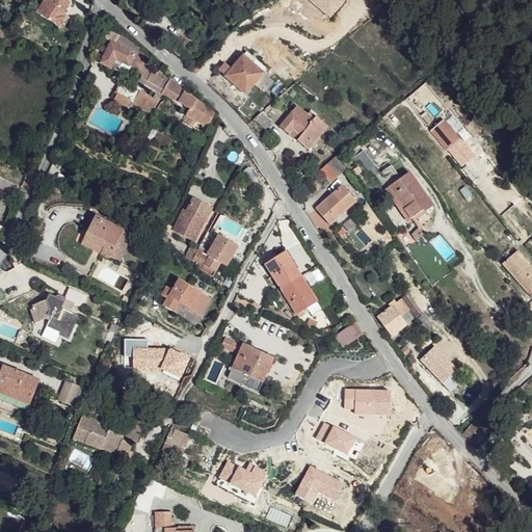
[(71,2),(68,0),(46,0),(37,12),(56,25),(62,16),(71,2)]
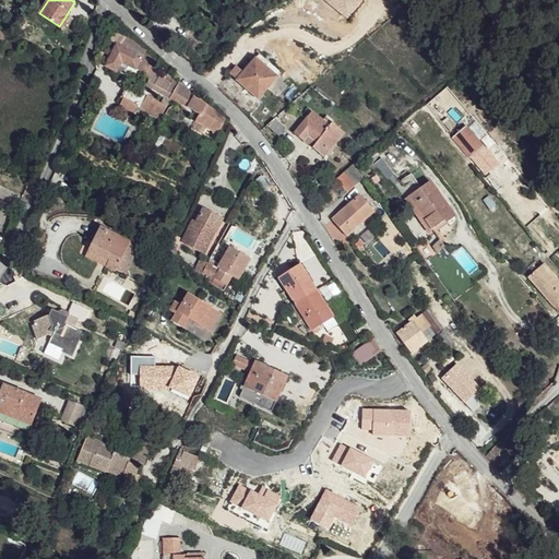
[(69,19),(66,16),(59,26),(62,30),(69,19)]
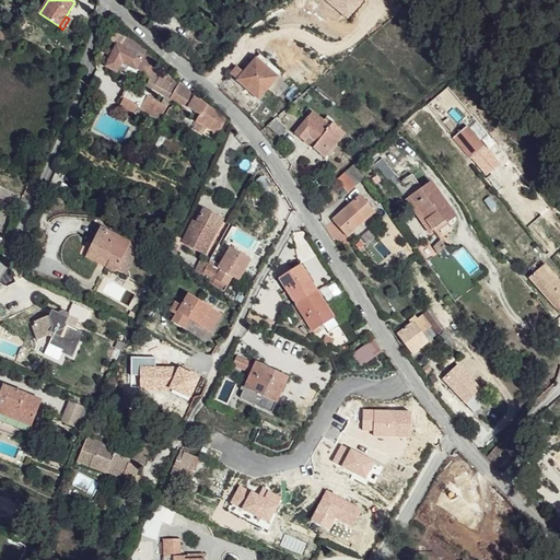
[(10,36),(1,31),(0,32),(0,44),(3,46),(10,36)]
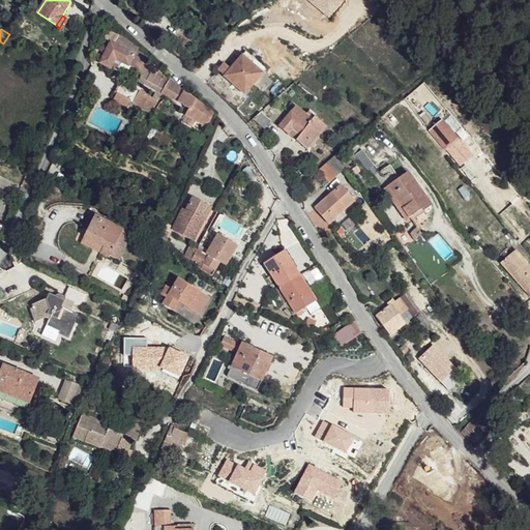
[(111,30),(102,46),(108,49),(100,63),(111,68),(111,67),(127,75),(131,65),(139,70),(138,72),(143,76),(140,81),(188,109),(187,112),(185,116),(203,124),(202,127),(207,129),(209,125),(208,124),(211,119),(214,114),(190,94),(189,96),(176,88),(179,85),(144,64),(147,58),(137,52),(138,49),(133,46),(133,45),(126,40),(127,39),(111,30)]
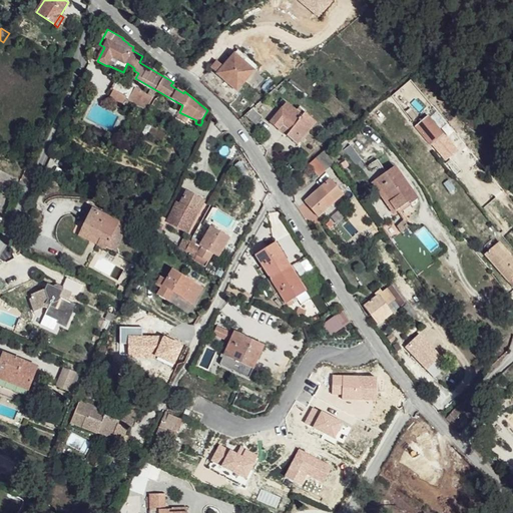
[(219,64),(214,71),(238,92),(245,84),(254,93),(264,82),(235,57),(225,70),(219,64)]
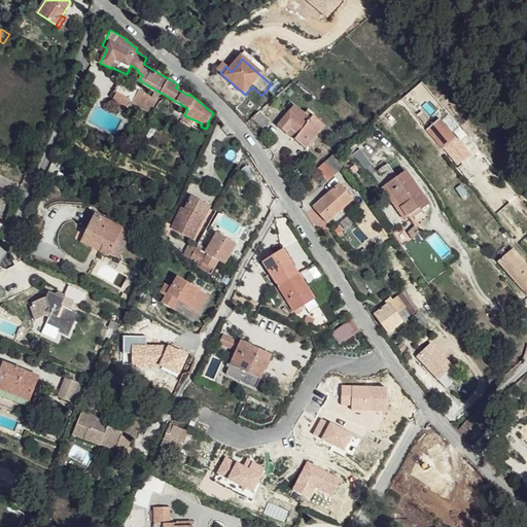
[(135,88),(121,81),(115,93),(118,94),(129,100),(151,112),(157,101),(144,94),(135,88)]
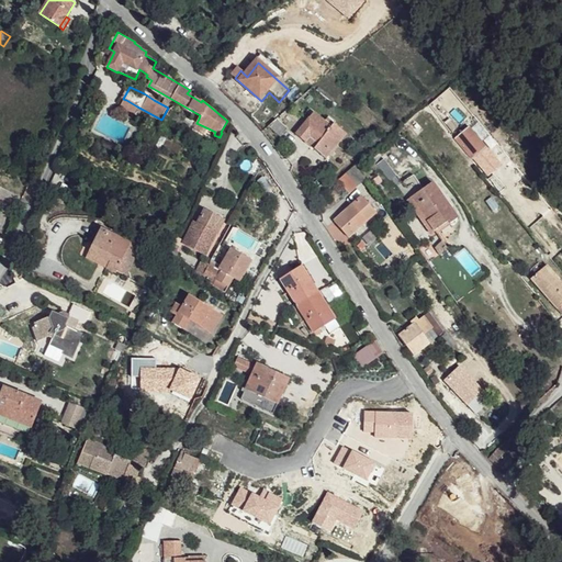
[(146,90),(144,93),(154,100),(156,96),(146,90)]
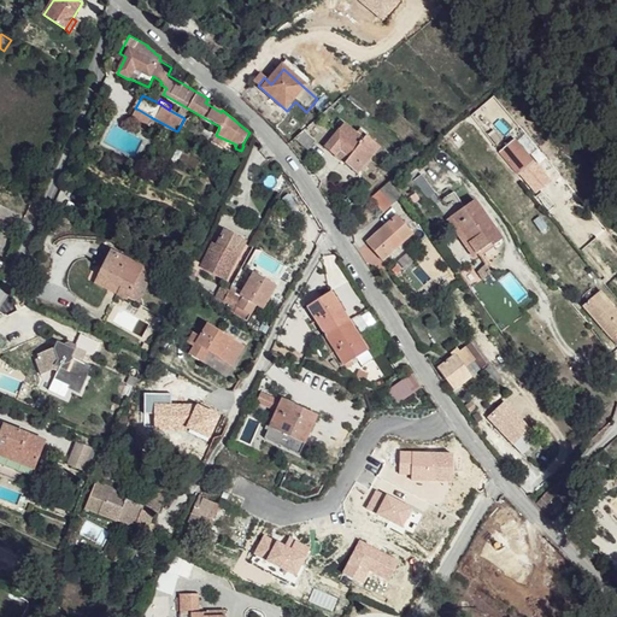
[(151,117),(139,110),(130,124),(144,130),(151,117)]
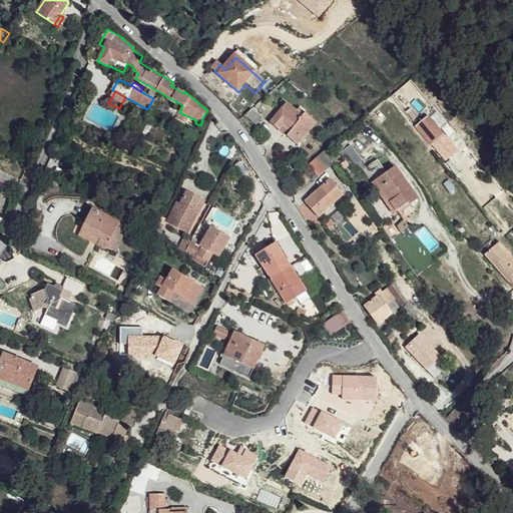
[(303,116),(287,104),(272,124),(280,131),(284,125),(291,132),(303,116)]
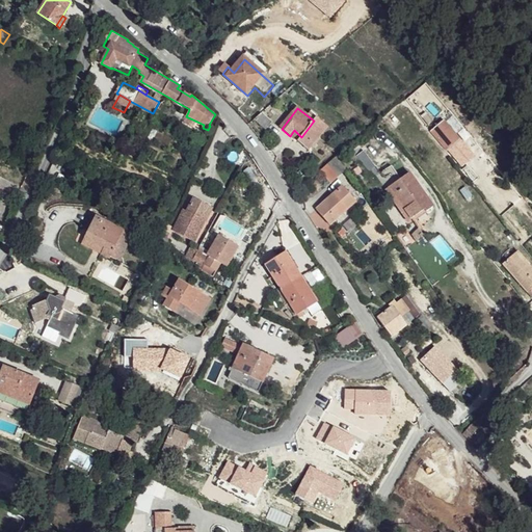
[(423,113),(420,117),(426,125),(431,122),(423,113)]
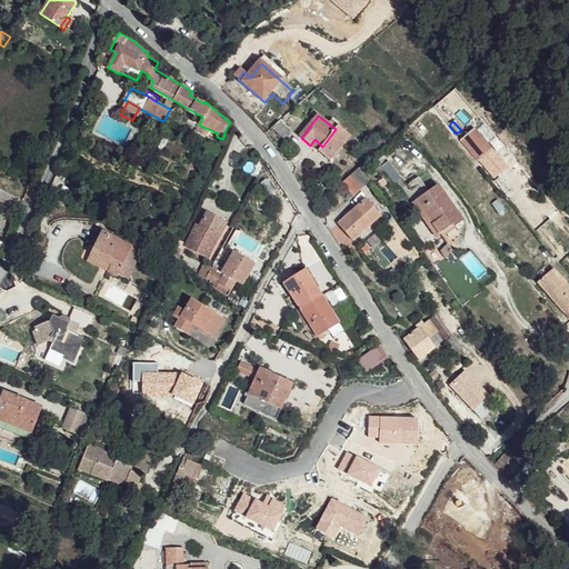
[(291,132),(280,123),(271,129),(285,141),(291,132)]
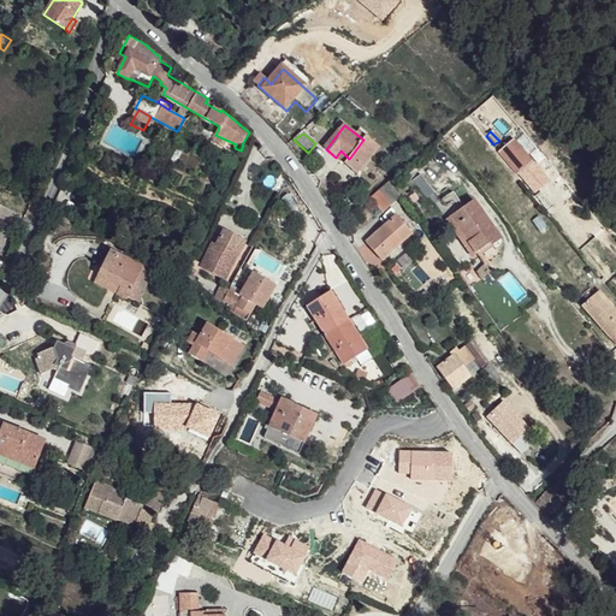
[(367,137),(363,140),(349,159),(343,166),(359,178),(380,147),(367,137)]
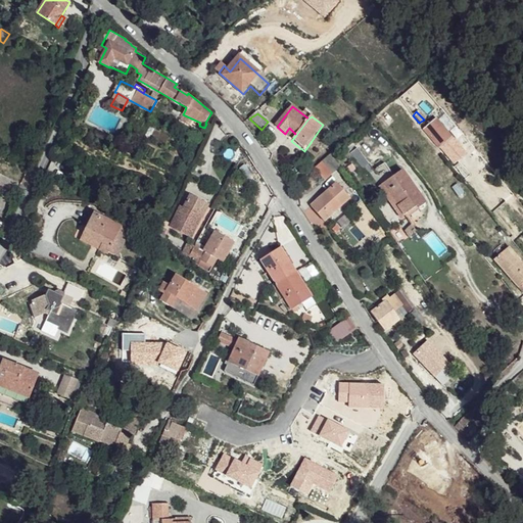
[(436,120),(424,130),(440,150),(452,140),(436,120)]
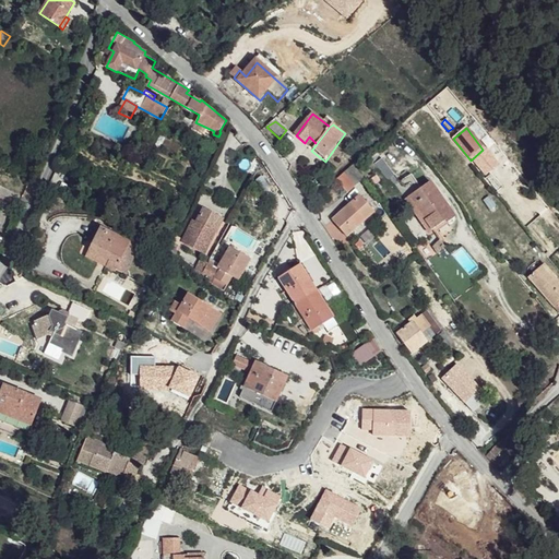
[(356,166),(337,182),(346,192),(364,179),(356,166)]
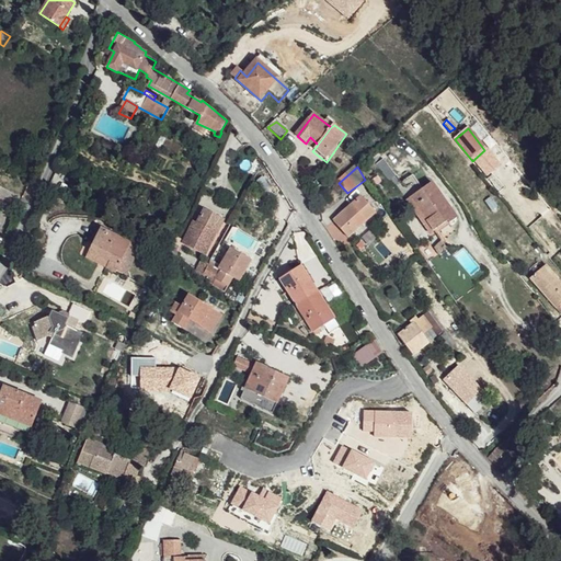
[(426,186),(409,198),(432,232),(441,226),(443,227),(449,221),(426,186)]
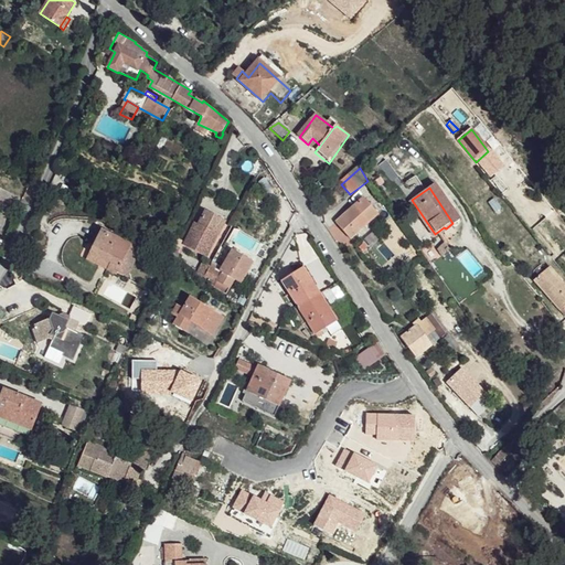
[(379,214),(365,200),(338,223),(350,237),(379,214)]
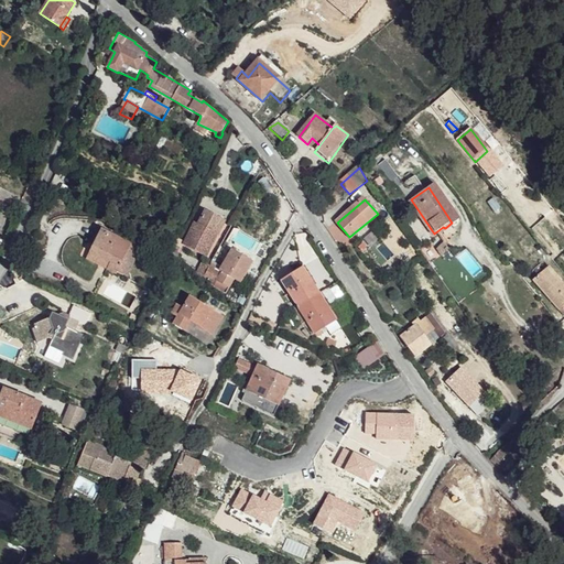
[(411,199),(407,202),(432,238),(445,231),(445,228),(443,227),(434,234),(411,199)]
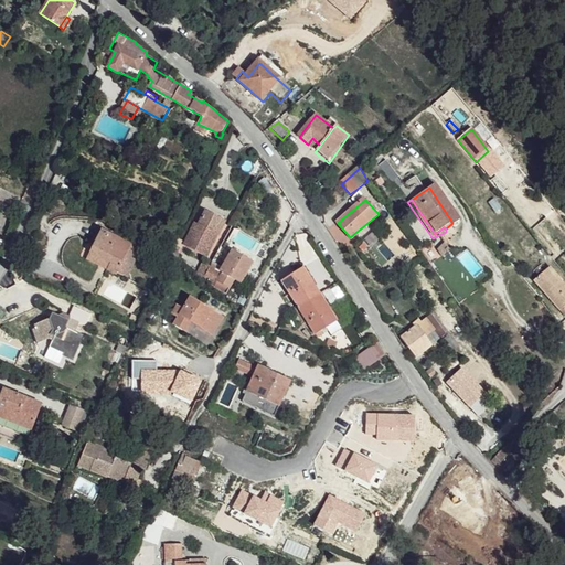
[(216,216),(204,211),(196,225),(209,232),(216,216)]
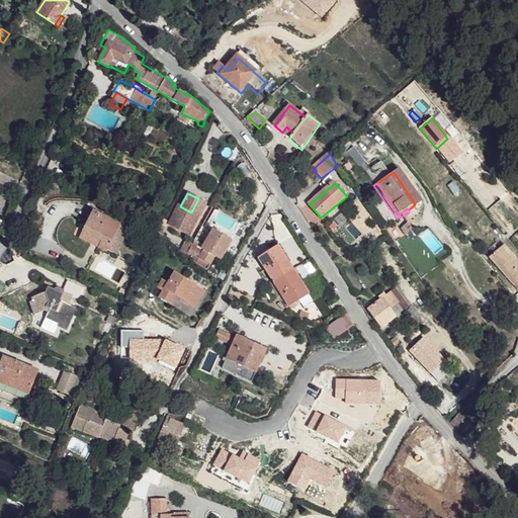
[(205,202),(198,198),(191,212),(198,216),(205,202)]
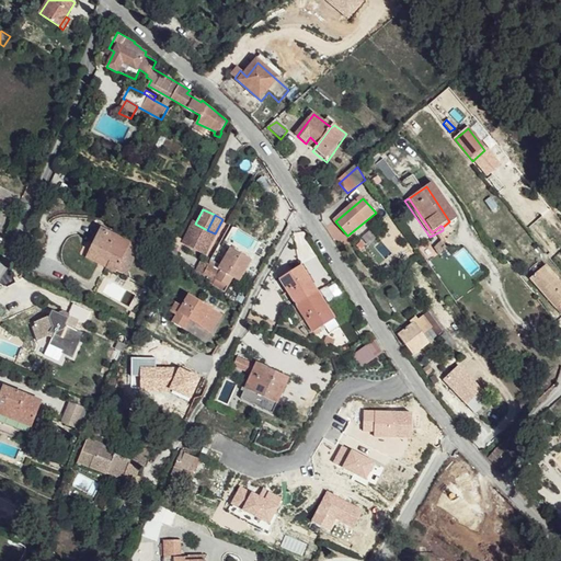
[(195,224),(193,221),(182,244),(203,256),(215,233),(207,230),(195,224)]
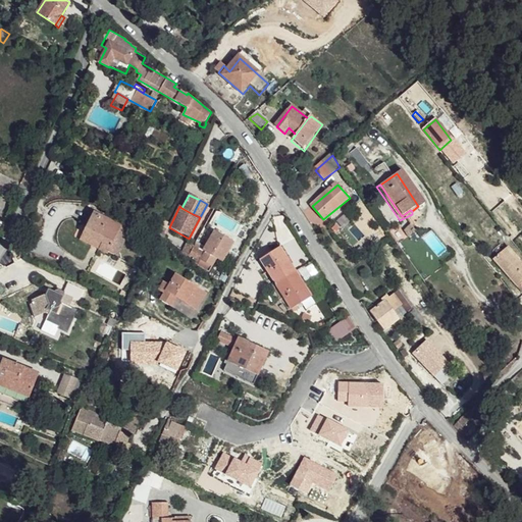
[(386,207),(379,213),(384,219),(392,213),(386,207)]
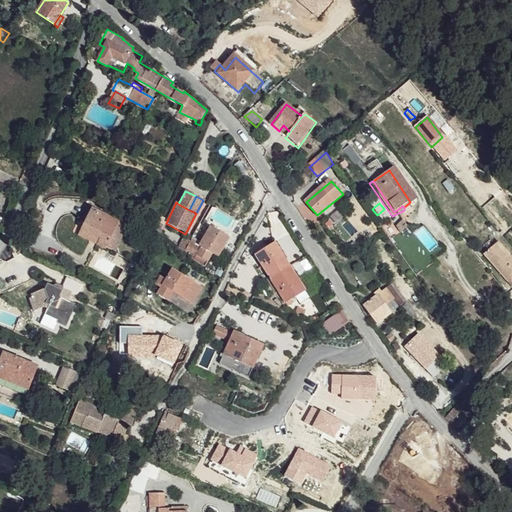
[(120,222),(92,208),(87,219),(81,216),(78,222),(85,225),(83,228),(101,237),(98,245),(107,250),(109,248),(120,222)]
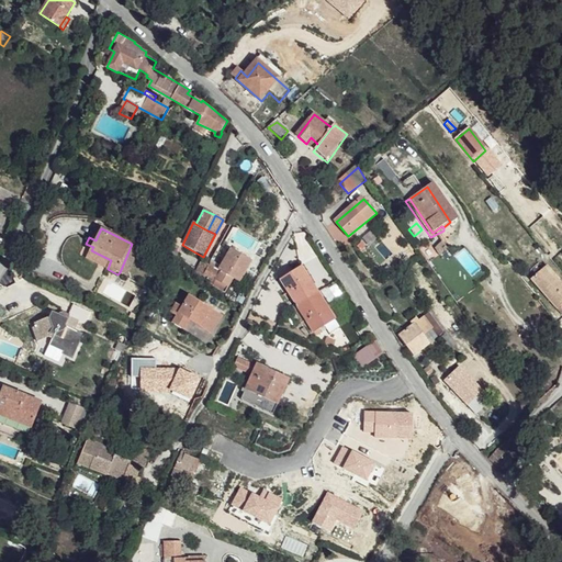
[(142,248),(132,244),(120,272),(128,277),(142,248)]
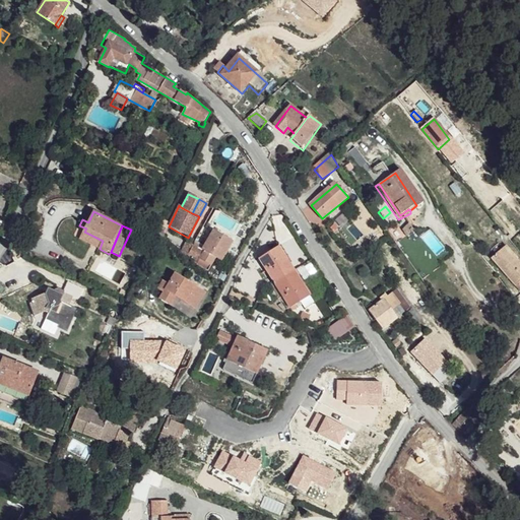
[(103,241),(84,232),(80,240),(100,249),(103,241)]
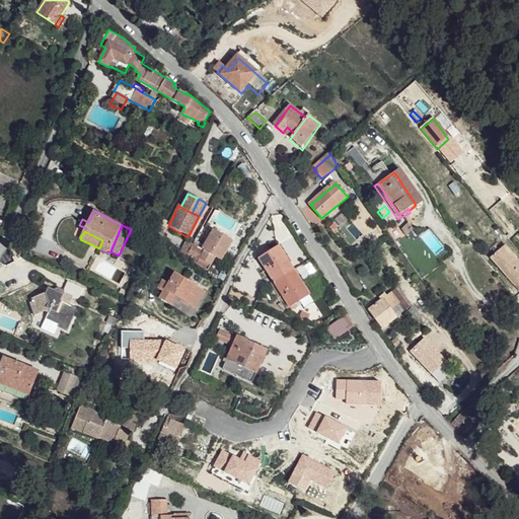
[(214,232),(208,242),(204,249),(206,250),(204,253),(193,245),(189,253),(193,256),(190,260),(189,262),(196,267),(197,264),(205,270),(213,258),(219,262),(224,253),(230,242),(214,232)]
